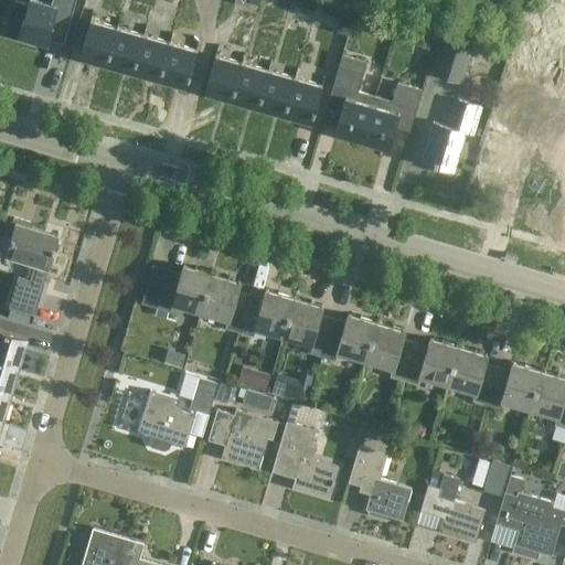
[(63,43),(75,0),(51,0),(51,4),(36,0),(28,0),(28,4),(11,0),(8,0),(0,29),(0,32),(18,38),(19,35),(35,40),(34,44),(48,49),(50,40),(63,43)]
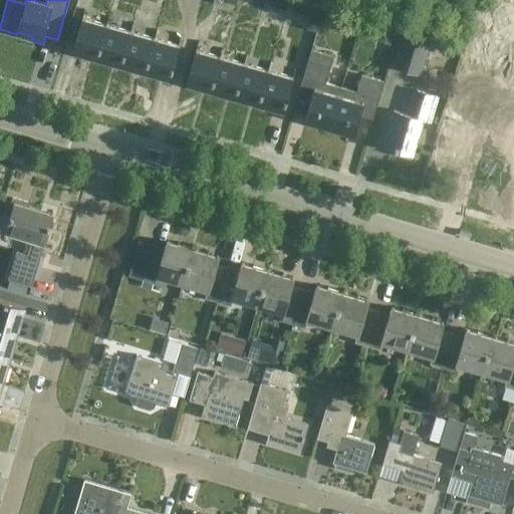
[(277,0),(264,0),(262,7),(276,11),(279,0),(277,0)]
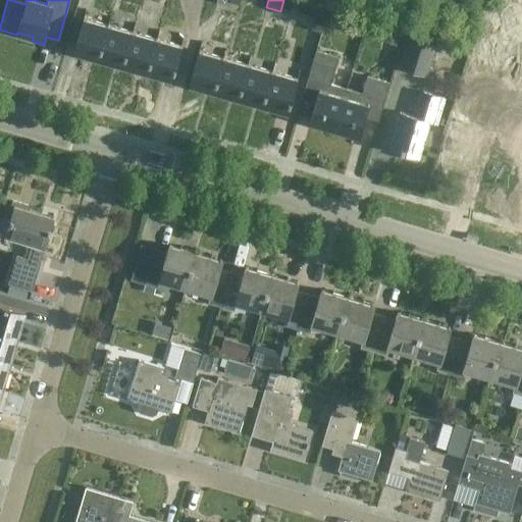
[(294,3),(291,14),(304,18),(308,7),(294,3)]
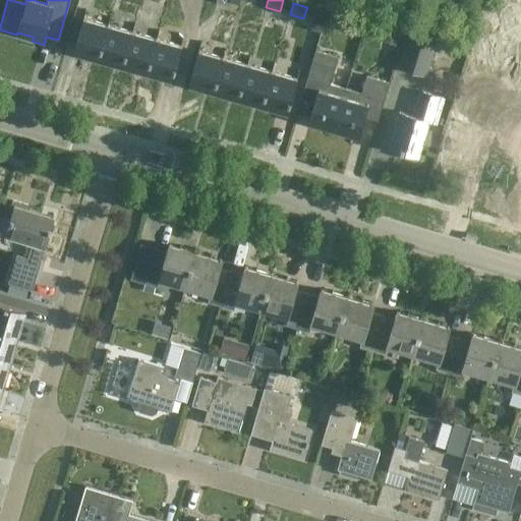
[(486,7),(484,15),(497,18),(499,10),(486,7)]
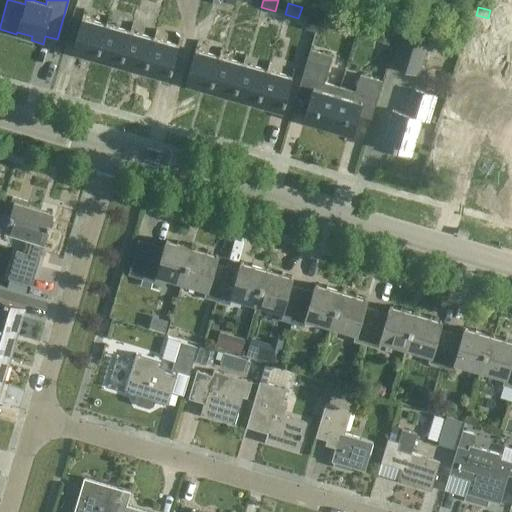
[(87,19),(77,53),(102,60),(112,26),(87,19)]
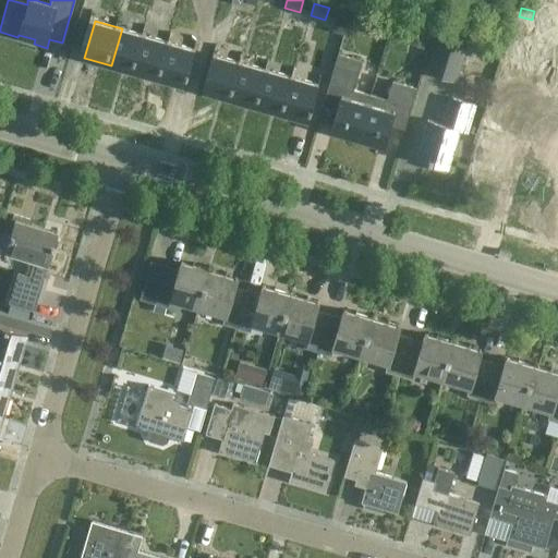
[(122,28),(111,65),(137,73),(148,36),(122,28)]
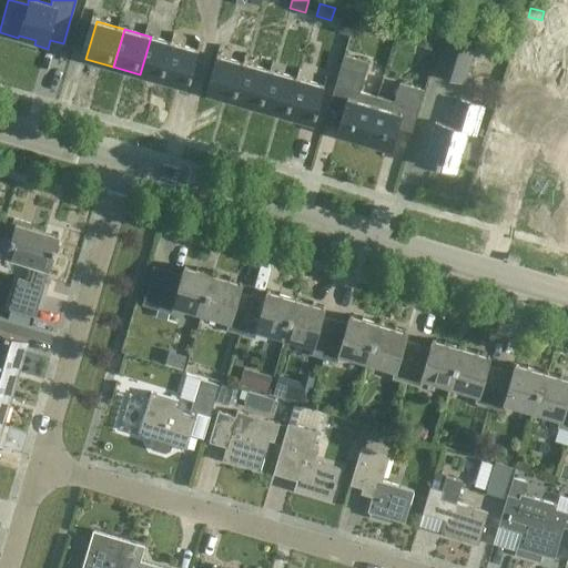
[(437,33),(419,29),(415,43),(433,49),(437,33)]
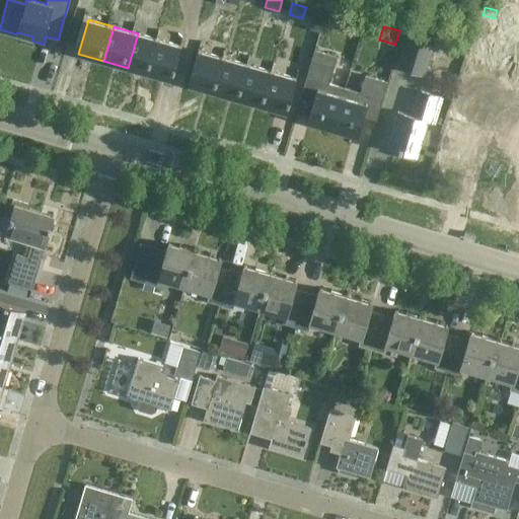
[(138,33),(128,68),(152,75),(162,41),(138,33)]
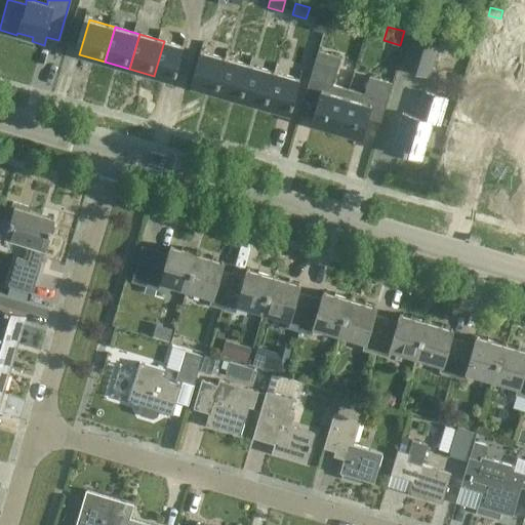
[(481,35),(479,43),(490,46),(493,39),(481,35)]
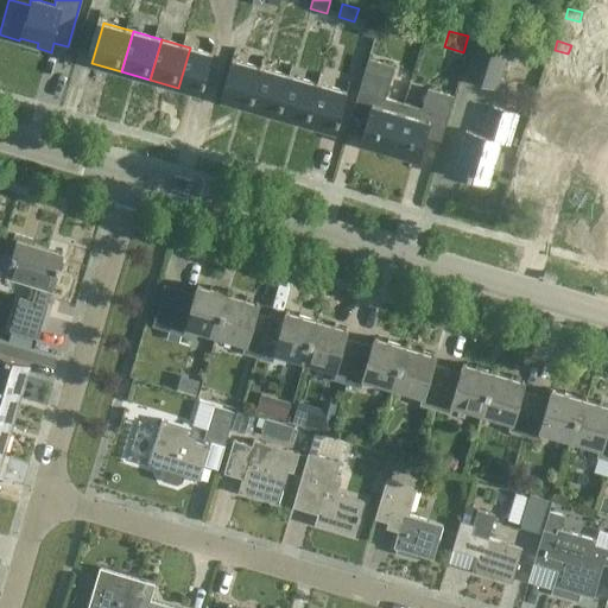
[(508,51),(475,42),(463,78),(498,88),(508,51)]
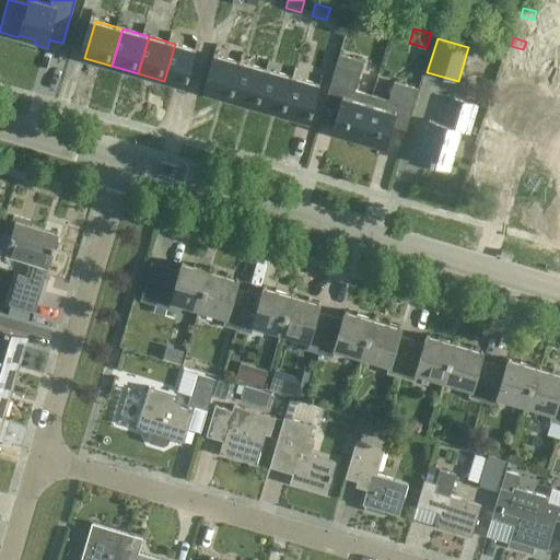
[(175,44),(164,81),(191,89),(202,51),(175,44)]
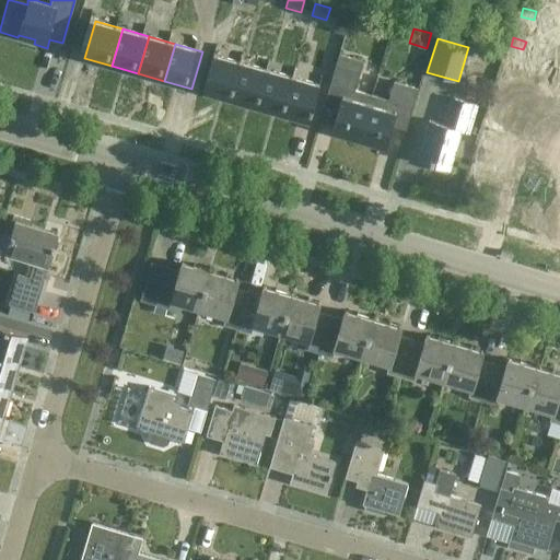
[(511,46),(509,55),(521,58),(523,49),(511,46)]
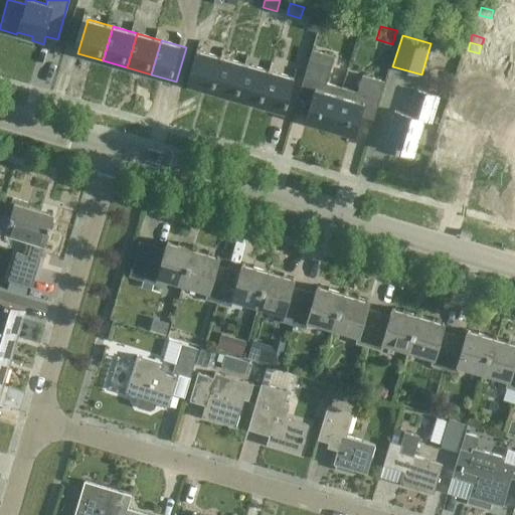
[(197,50),(187,86),(212,93),(222,58),(197,50)]
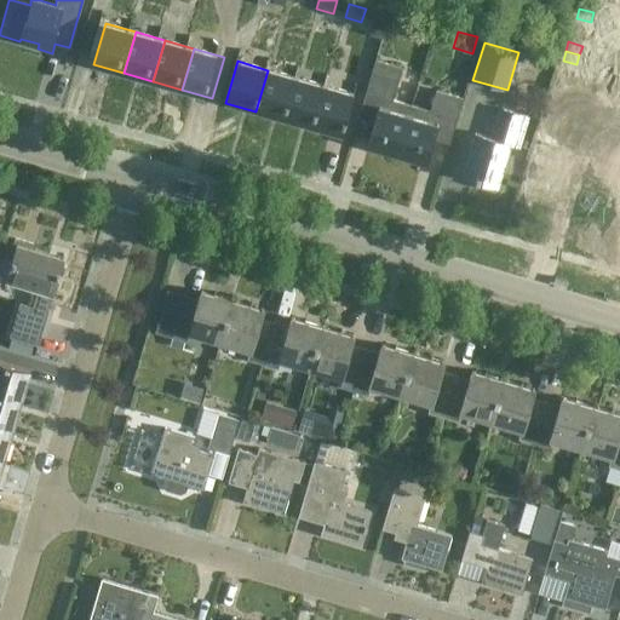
[(397,155),(412,105),(392,99),(402,68),(375,61),(362,109),(377,113),(367,147),(397,155)]
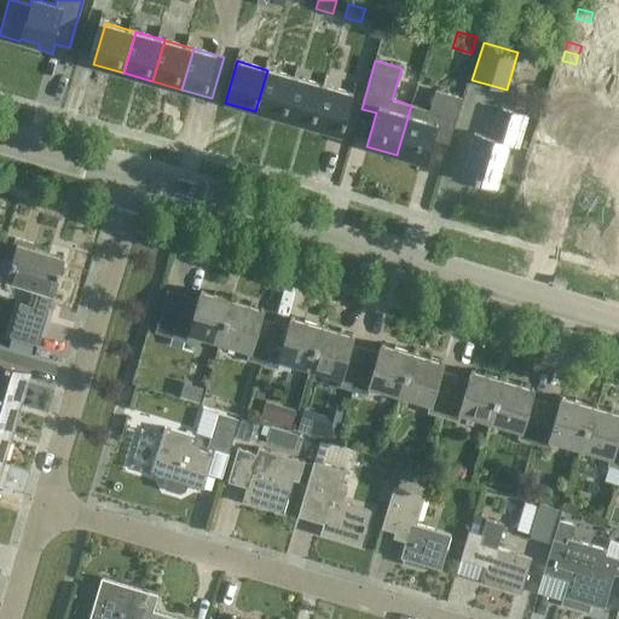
[(618,67),(617,65),(606,100),(618,104),(618,67)]
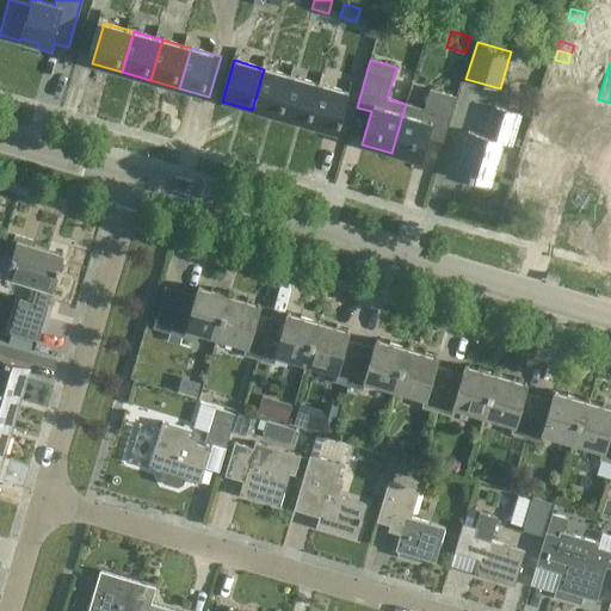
[(264,69),(252,110),(281,118),(292,78),(264,69)]
